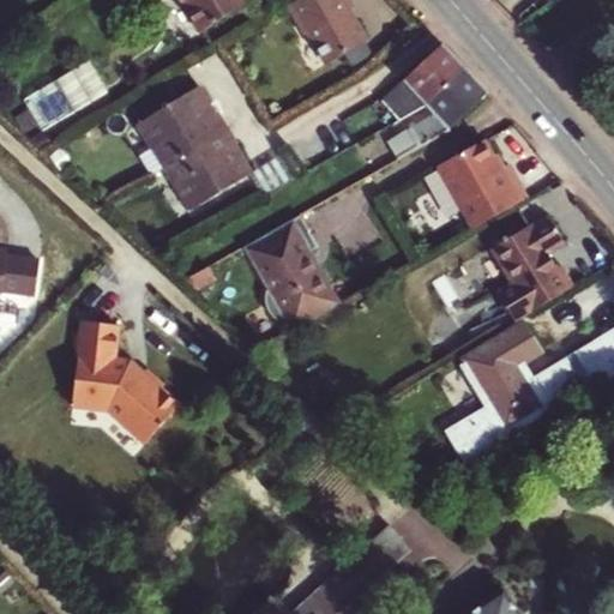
[(151,0),(154,4),(158,0),(179,0),(199,32),(248,4),(245,0),(151,0)]
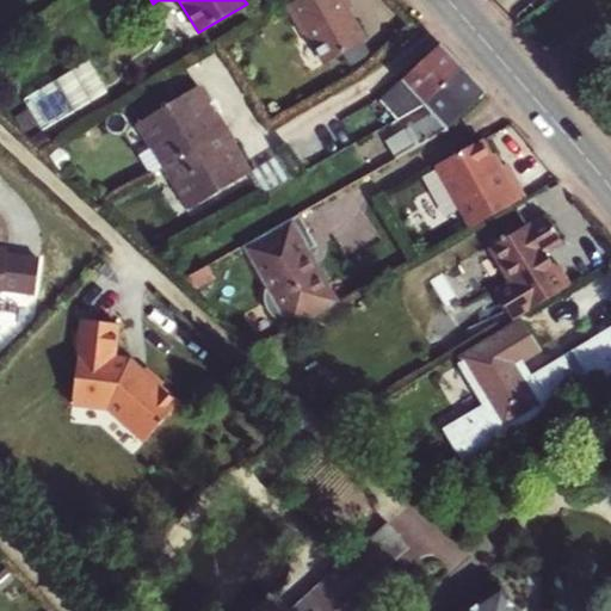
[(306,34),(308,32),(327,62),(366,39),(347,8),(352,5),(349,0),(296,0),(288,5),(306,34)]
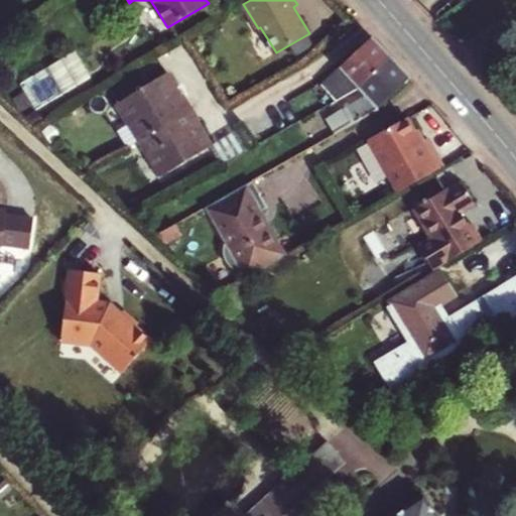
[(334,103),(359,89),(391,58),(372,38),(324,84),(334,103)]
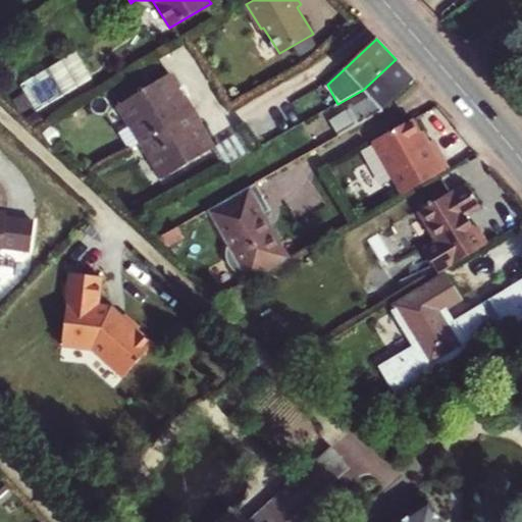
[(94,76),(76,51),(22,85),(40,110),(94,76)]
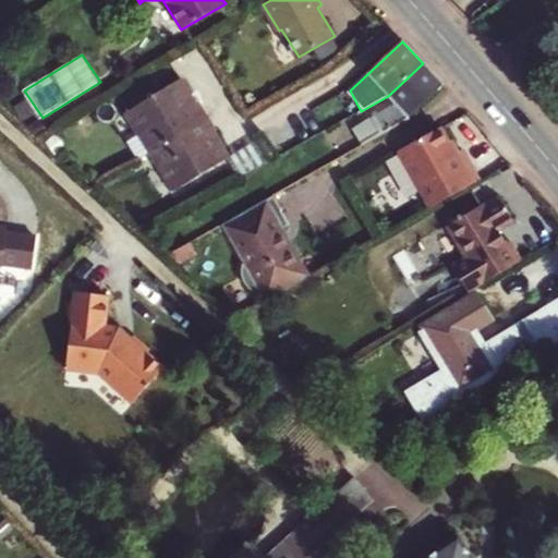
[(399,125),(441,87),(443,85),(423,63),(388,96),(397,105),(351,131),(361,147),(399,125)]
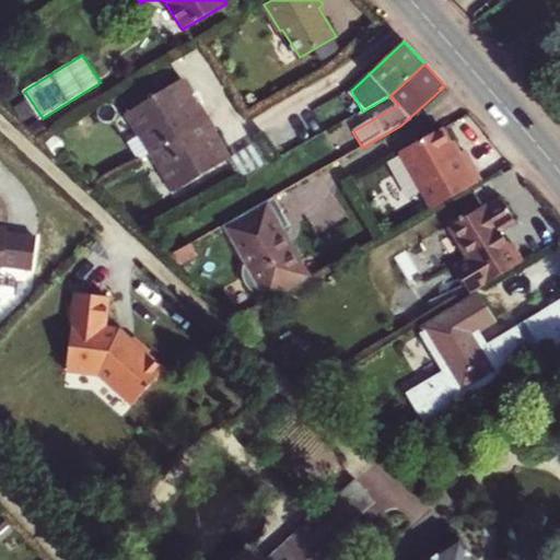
[(232,160),(217,136),(219,135),(200,104),(198,105),(184,81),(127,114),(175,194),(232,160)]
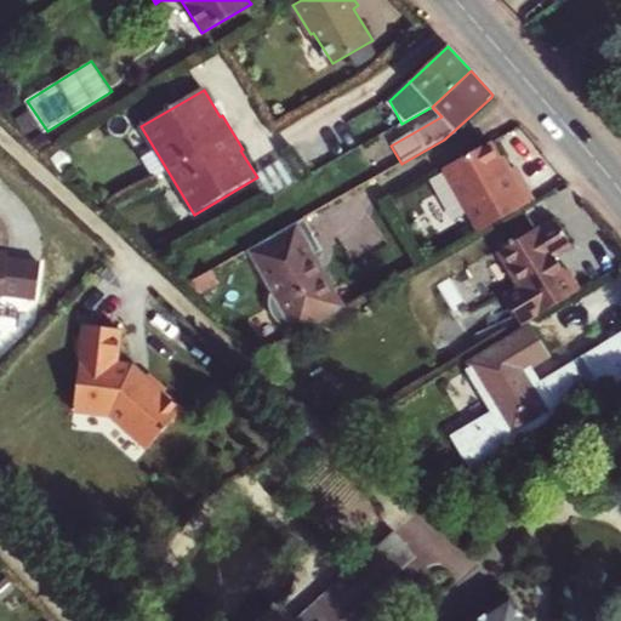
[(440,170),(477,234),(485,229),(533,203),(514,169),(512,170),(506,174),(499,160),(489,143),(440,170)]
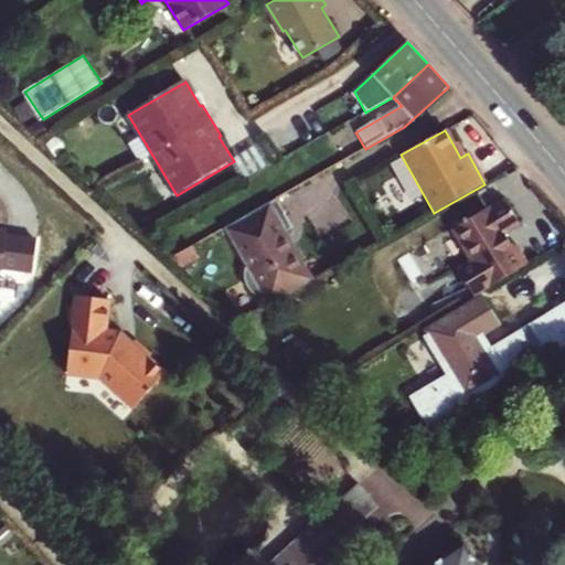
[(459,142),(454,146),(460,158),(466,155),(459,142)]
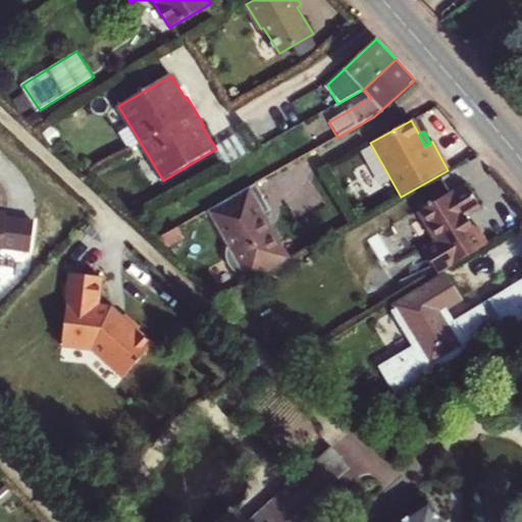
[(248,275),(251,281),(291,258),(266,213),(271,210),(256,183),(210,209),(228,242),(226,248),(226,253),(226,259),(229,264),(232,268),(237,272),(242,274),(248,275)]
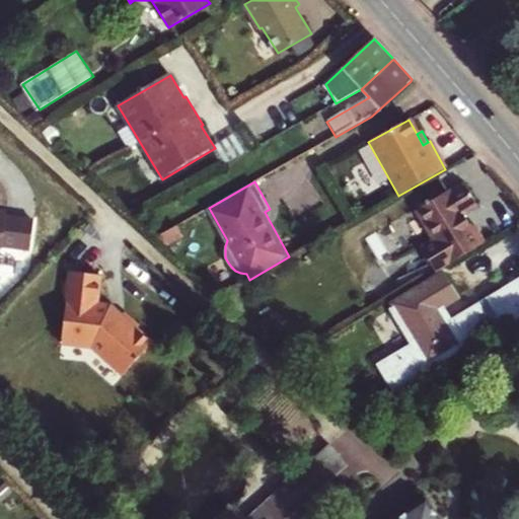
[(421,248),(435,273),(486,242),(474,225),(470,227),(462,214),(476,205),(465,184),(450,194),(448,191),(417,210),(435,241),(421,248)]
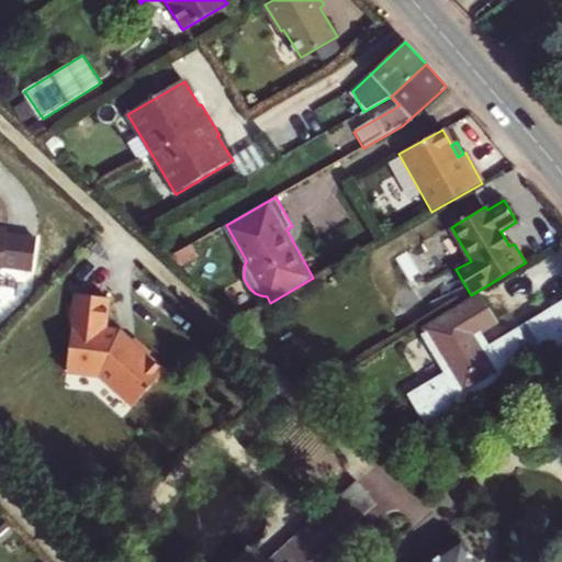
[(0,267),(1,268),(22,270),(26,238),(7,236),(7,231),(0,228),(0,267)]
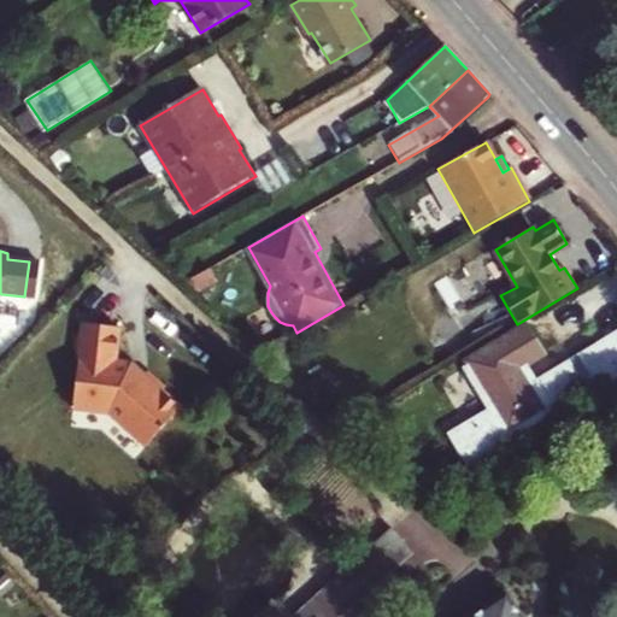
[(29,262),(24,297),(35,299),(40,264),(29,262)]
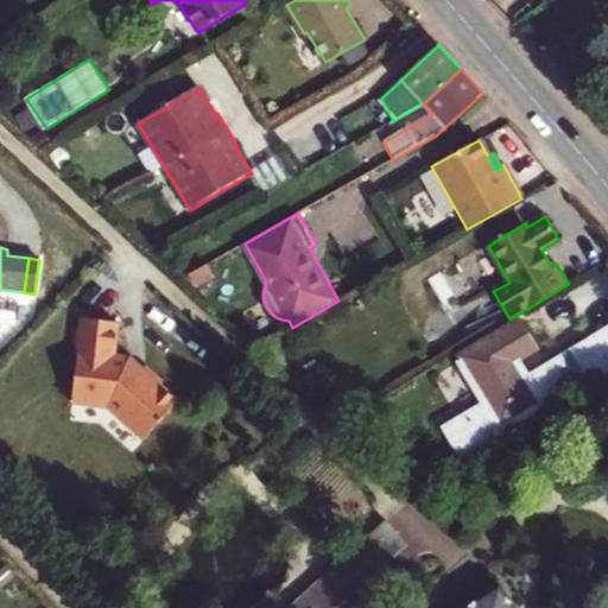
[(520,318),(458,356),(501,428),(536,407),(510,367),(515,363),(539,349),(520,318)]
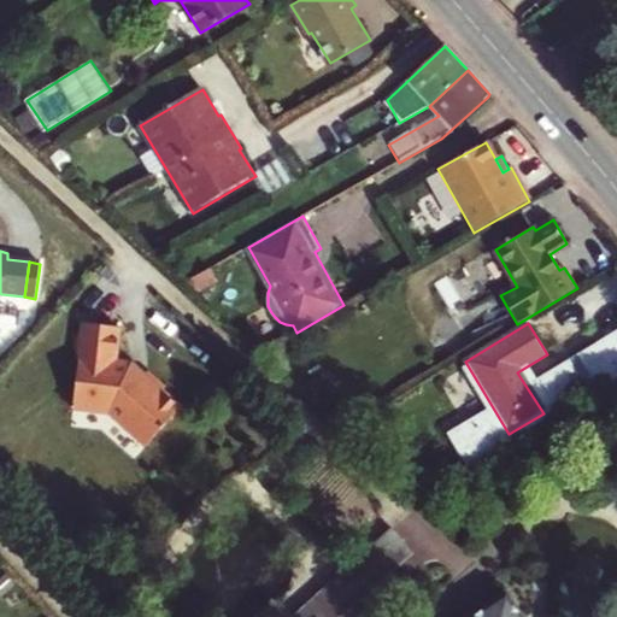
[(110,413),(146,446),(181,407),(163,392),(165,389),(147,372),(145,375),(131,364),(116,362),(119,328),(83,324),(82,336),(80,352),(74,409),(110,413)]
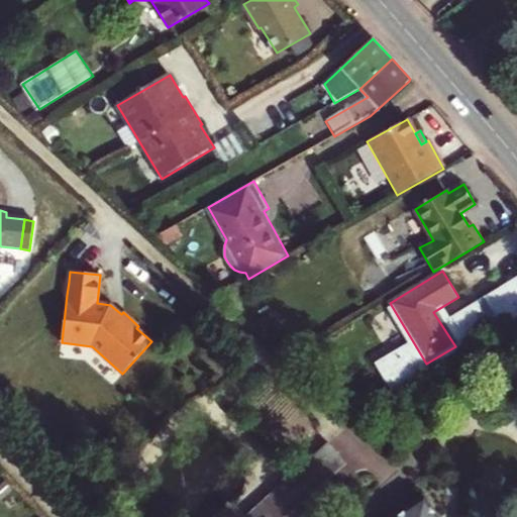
[(459,343),(438,309),(433,312),(455,346),(459,343)]
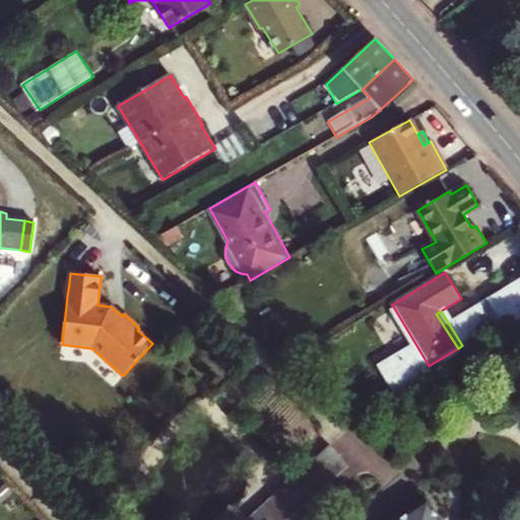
[(269,364),(277,372),(287,364),(279,354),(269,364)]
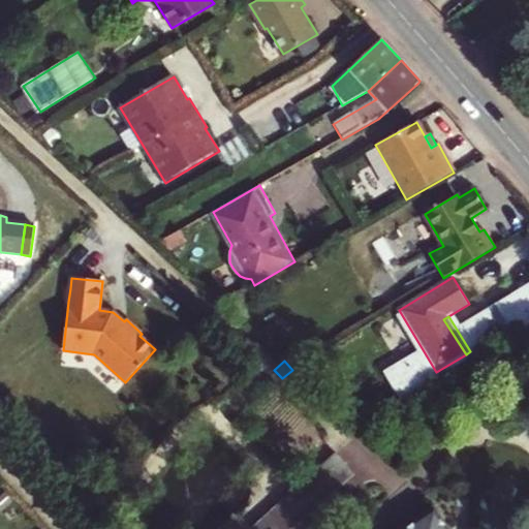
[(299,487),(252,528),(306,528),(365,476),(341,448),(299,487)]
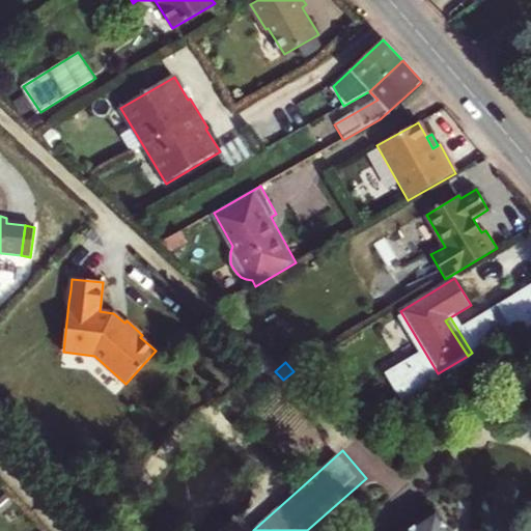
[(329,530),(375,488),(366,478),(307,530),(329,530)]
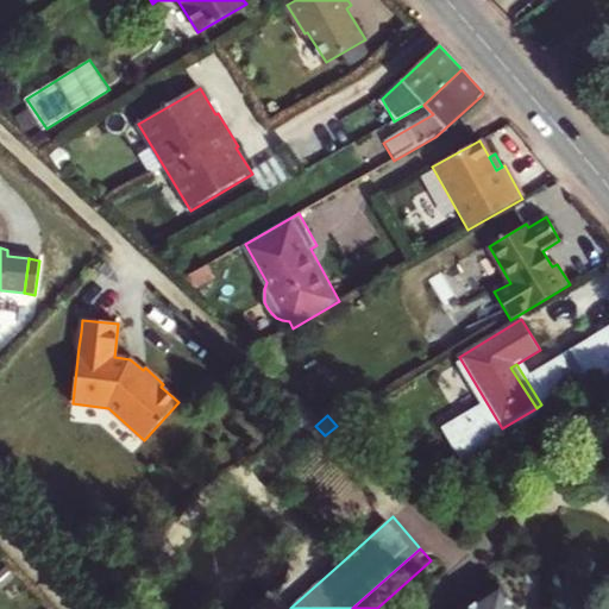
[(514,608),(501,588),(469,608),(514,608)]
